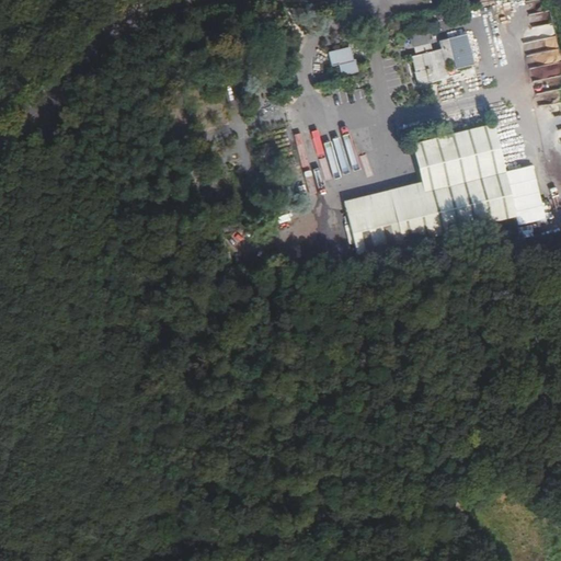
[(456,37),(462,67),(472,65),(465,36),(456,37)]
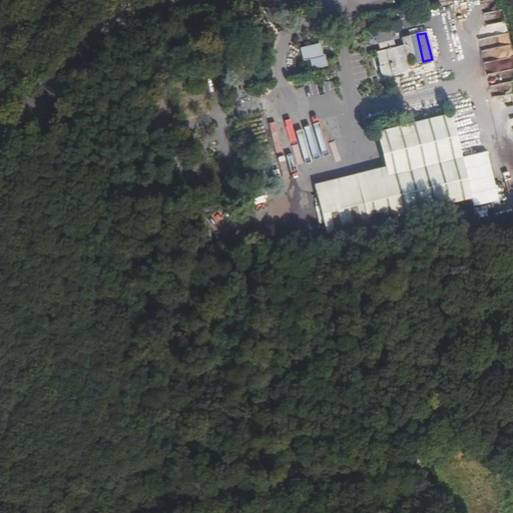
[(423,61),(417,34),(409,36),(411,44),(394,47),(392,40),(389,41),(396,68),(407,65),(405,58),(414,56),(416,63),(423,61)]
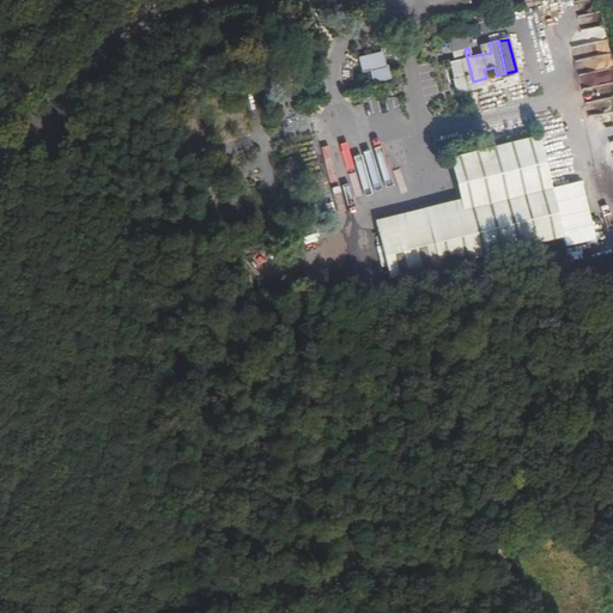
[(473,82),(465,49),(451,53),(454,62),(460,60),(466,83),(473,82)]
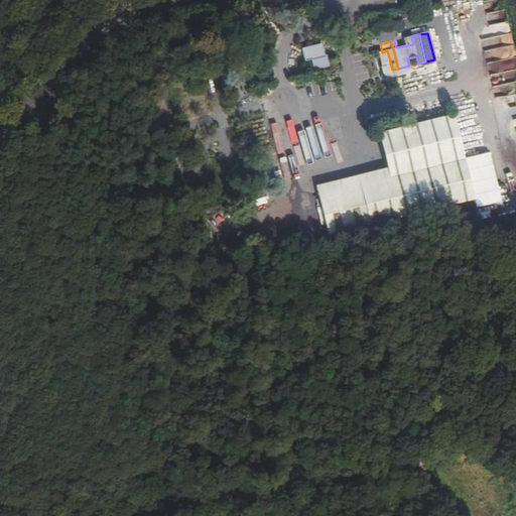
[(321,58),(318,46),(300,50),(303,63),(312,61),(315,71),(328,68),(326,58),(321,58)]
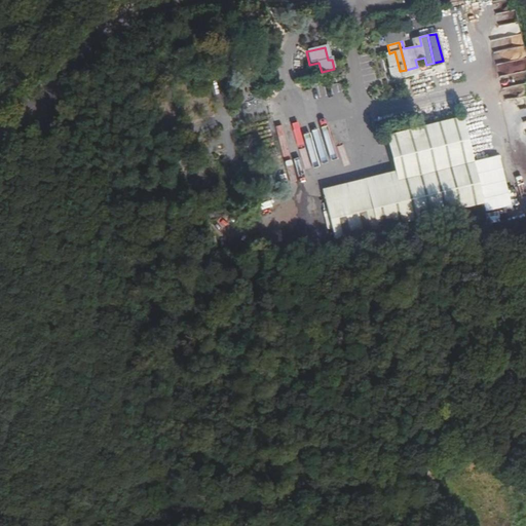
[(324,200),(333,239),(483,204),(461,118),(386,137),(398,182),(324,200)]
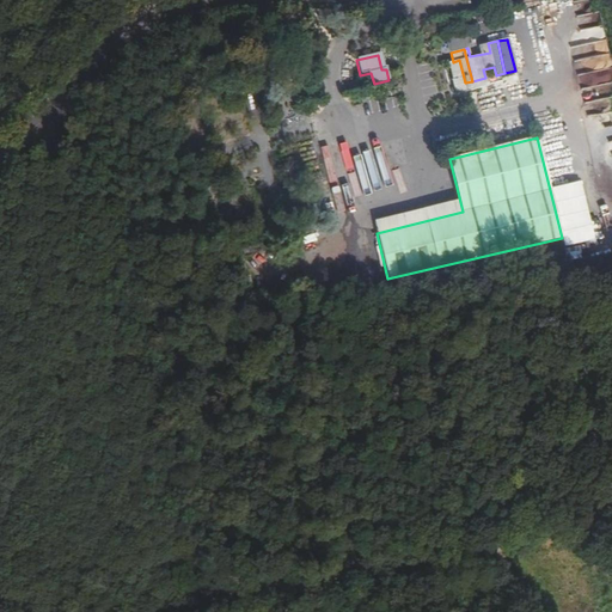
[(338,216),(344,214),(341,201),(335,202),(338,216)]
